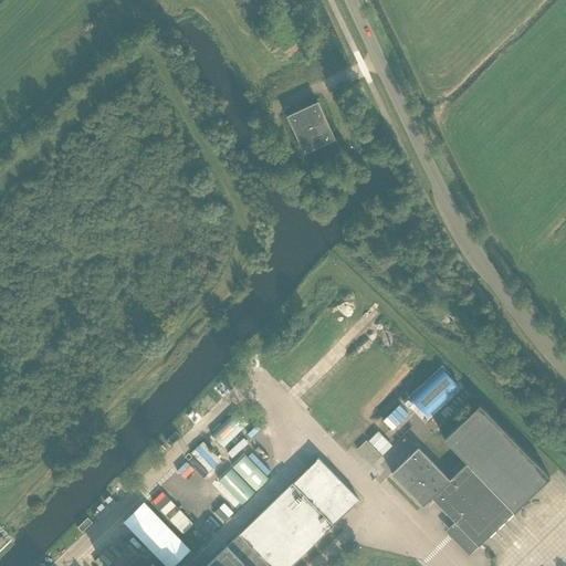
[(305,153),(335,138),(318,102),(287,116),(305,153)]
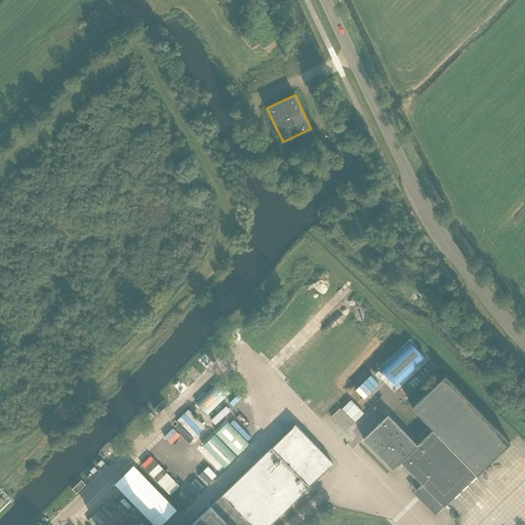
[(393,469),(400,461),(444,507),(510,442),(445,375),(412,407),(433,430),(417,445),(389,415),(363,439),(393,469)]
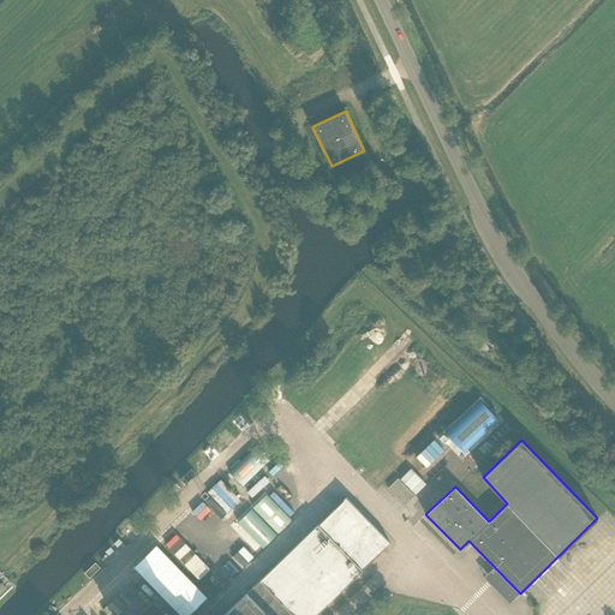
[(256,447),(230,473),(243,487),(244,487),(270,460),(256,447)]
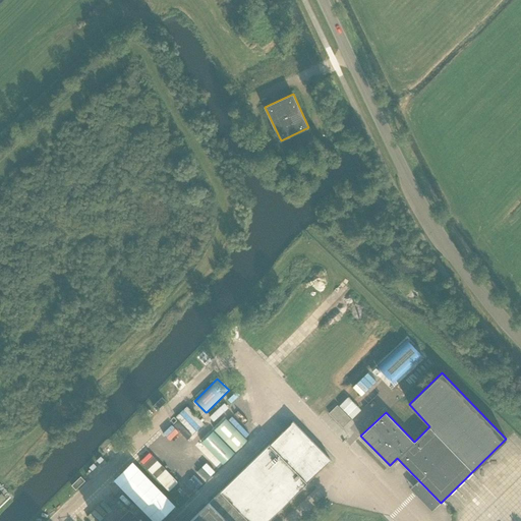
[(343,427),(351,419),(338,405),(329,413),(343,427)]
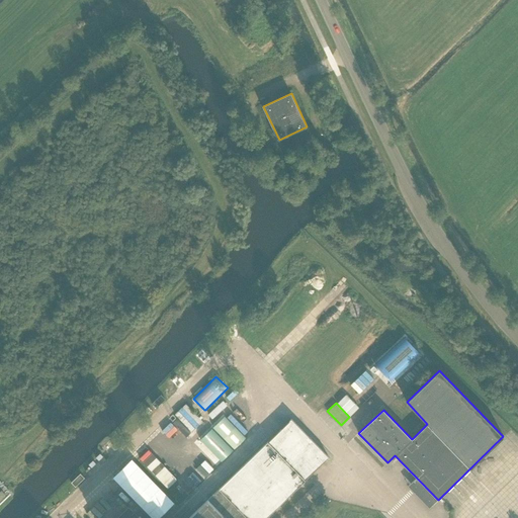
[(265,517),(329,457),(291,419),(190,517),(140,517),(130,506),(116,517),(265,517)]
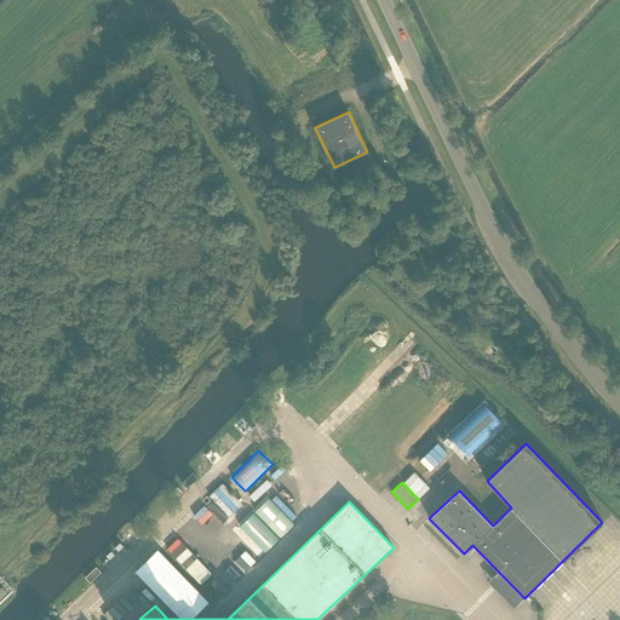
[(167,614),(172,604),(162,600),(158,608),(167,614)]
